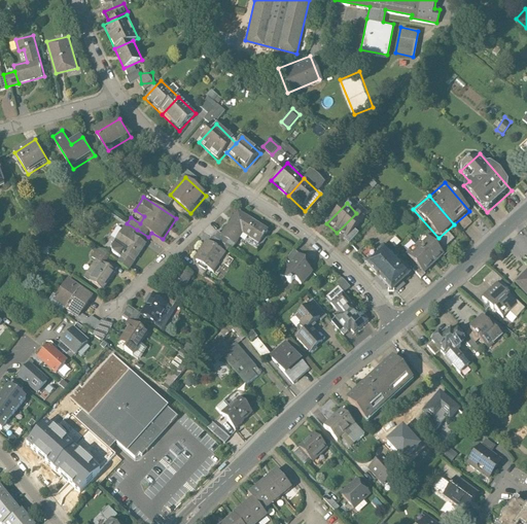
[(237,245),(243,236),(258,246),(269,230),(237,210),(220,235),(237,245)]
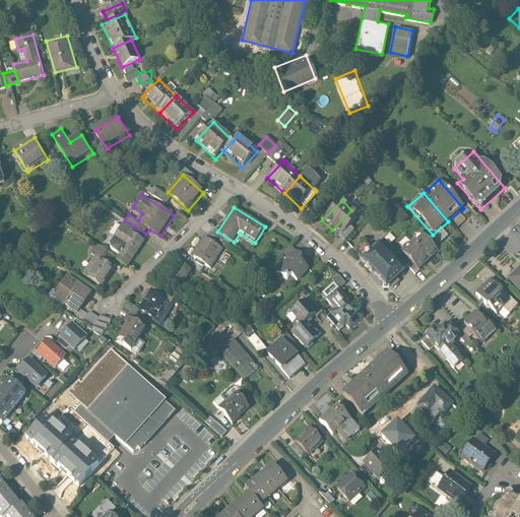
[(362,219),(351,210),(332,230),(341,240),(362,219)]
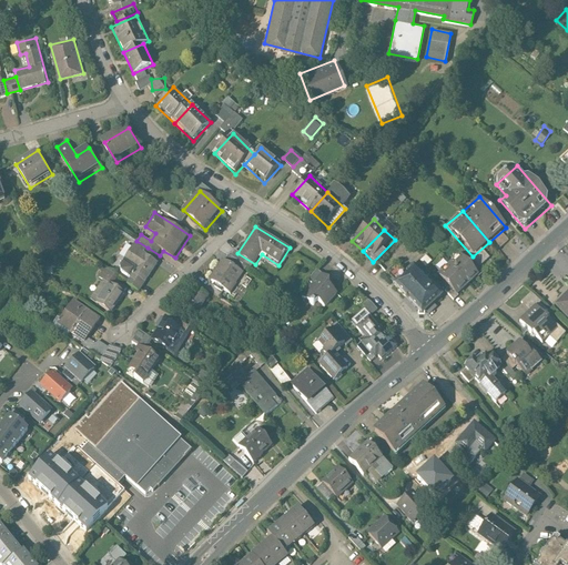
[(142,291),(160,263),(134,246),(119,270),(131,278),(129,283),(142,291)]
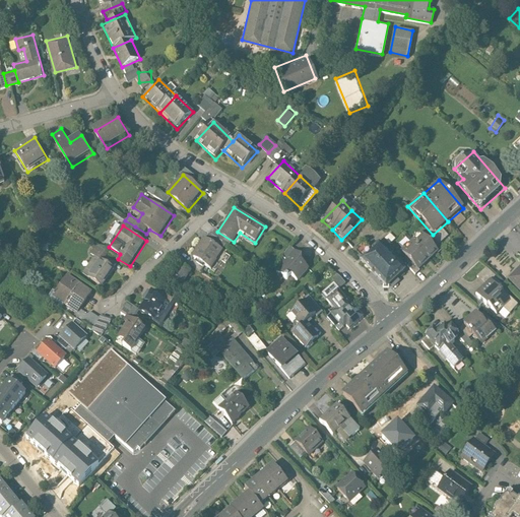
[(402,249),(417,265),(436,249),(420,233),(402,249)]
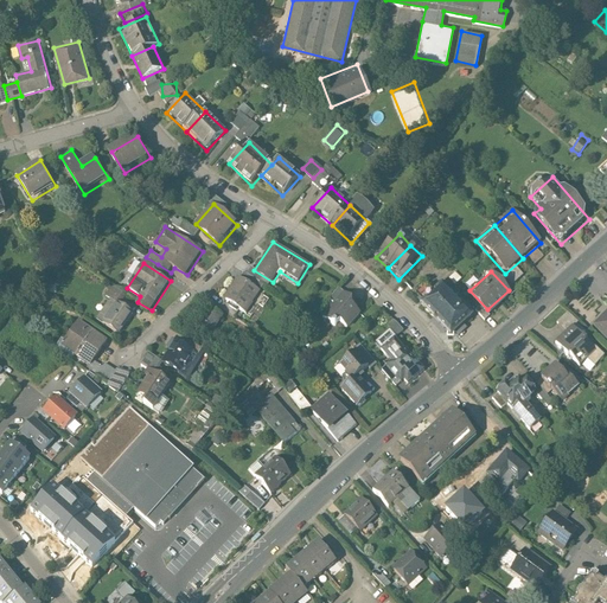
[(261,292),(238,277),(222,301),(244,315),(261,292)]
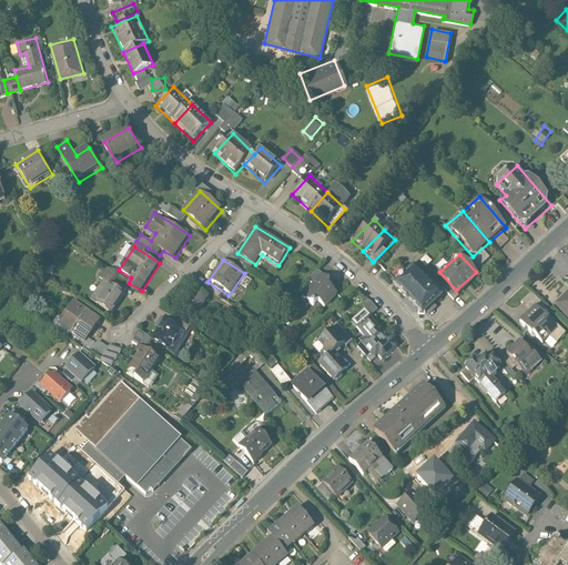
[(394,263),(385,271),(395,282),(394,283),(422,312),(440,294),(413,264),(404,273),(394,263)]
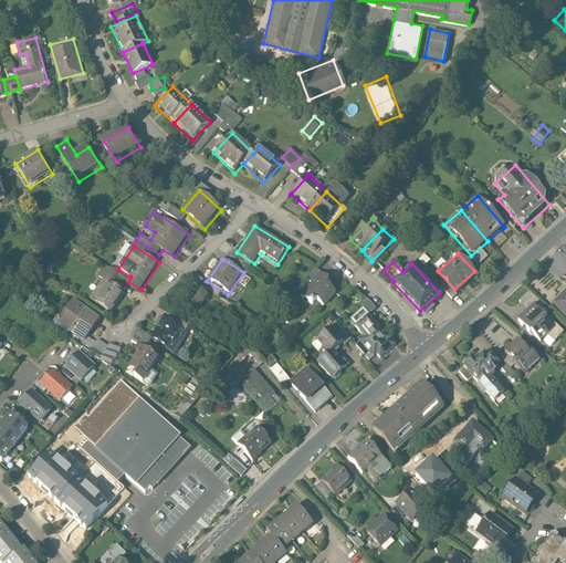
[(320,271),(299,291),(314,305),(334,285),(320,271)]
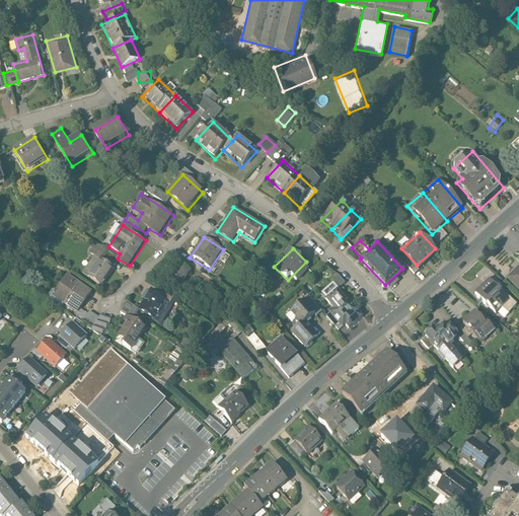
[(104,287),(116,269),(94,254),(82,273),(104,287)]
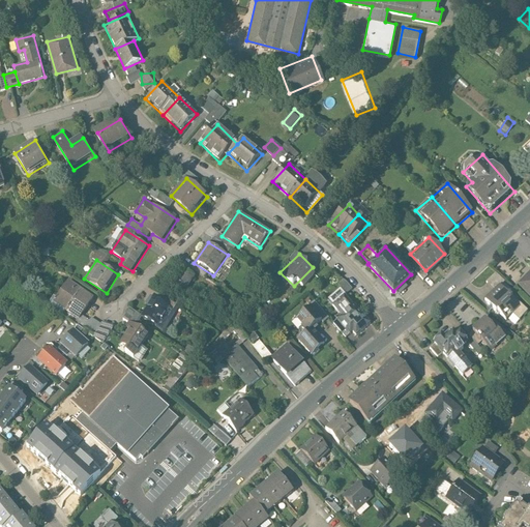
[(529,269),(516,283),(529,298),(529,297),(529,269)]
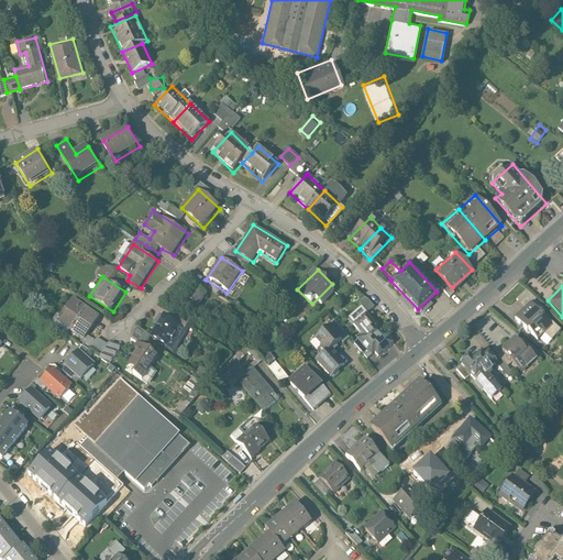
[(206,294),(196,287),(185,305),(195,311),(206,294)]
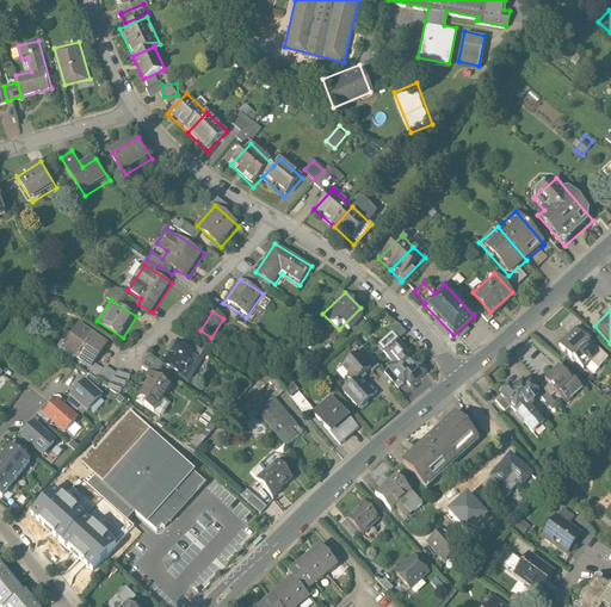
[(90,369),(109,344),(80,321),(61,346),(90,369)]
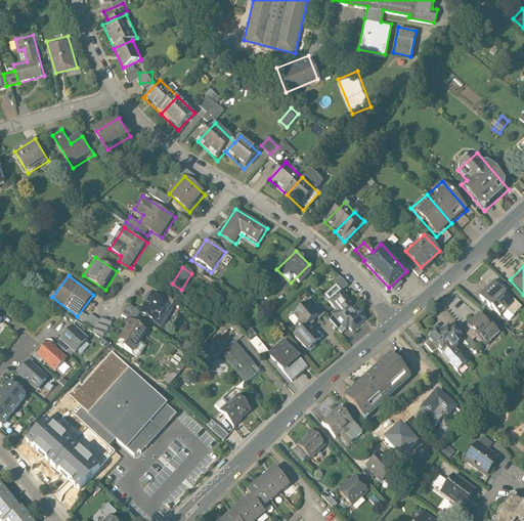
[(512,303),(492,281),(478,294),(497,316),(512,303)]
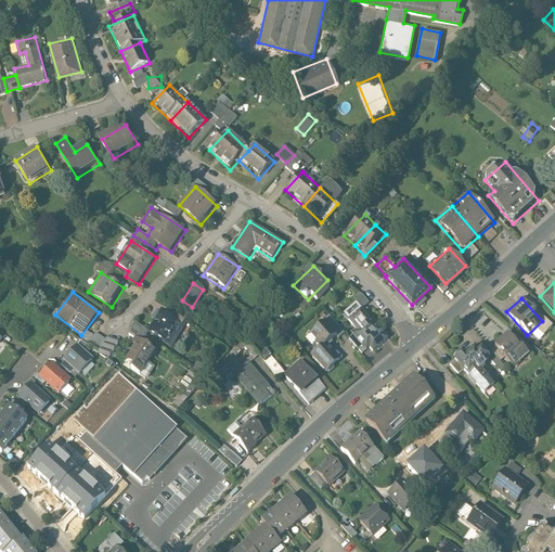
[(362,352),(384,335),(362,309),(348,321),(356,330),(348,335),(362,352)]
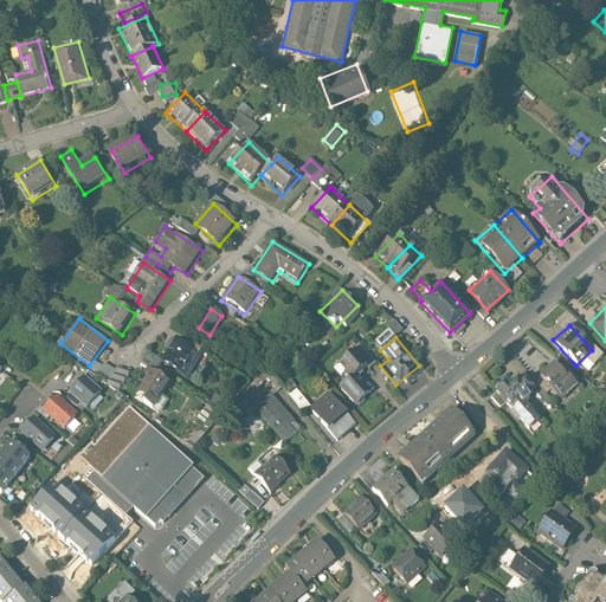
[(193,355),(173,342),(158,366),(178,379),(193,355)]
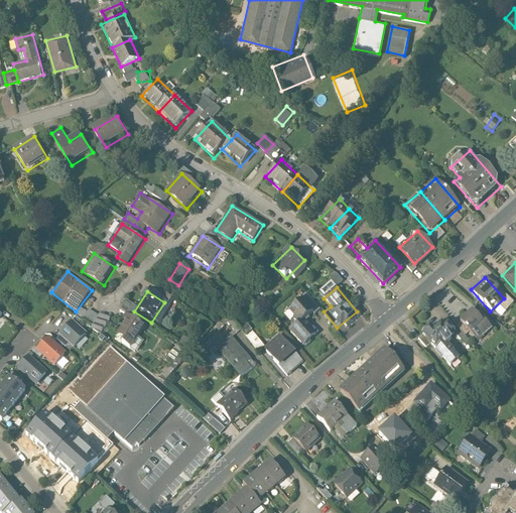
[(288,312),(299,324),(289,332),(302,348),(317,335),(305,322),(316,311),(304,298),(288,312)]
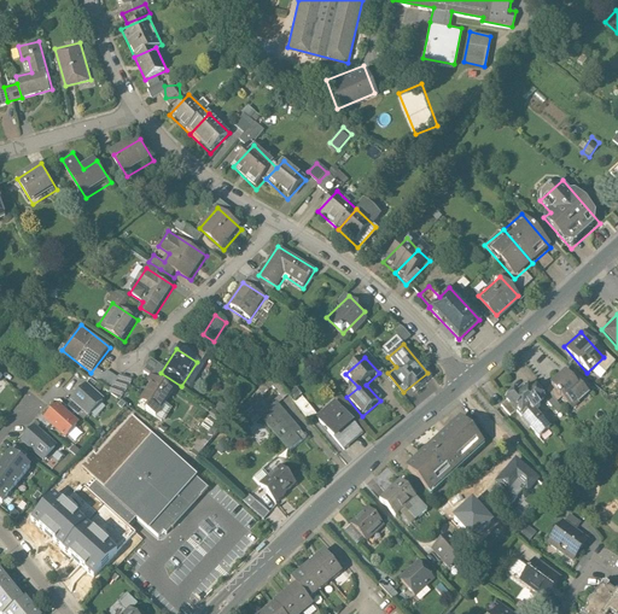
[(129,384),(108,369),(98,384),(120,398),(129,384)]
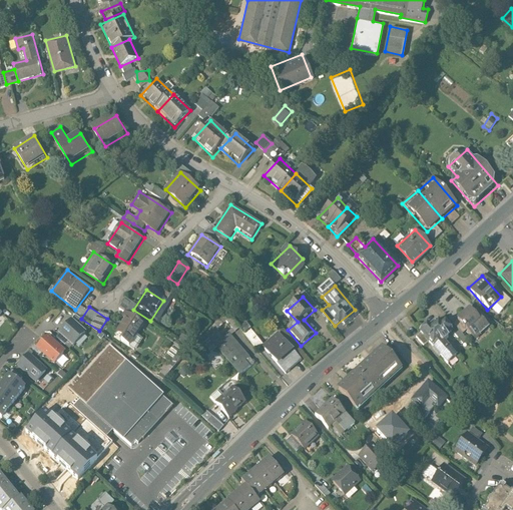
[(486,326),(468,307),(455,319),(473,338),(486,326)]
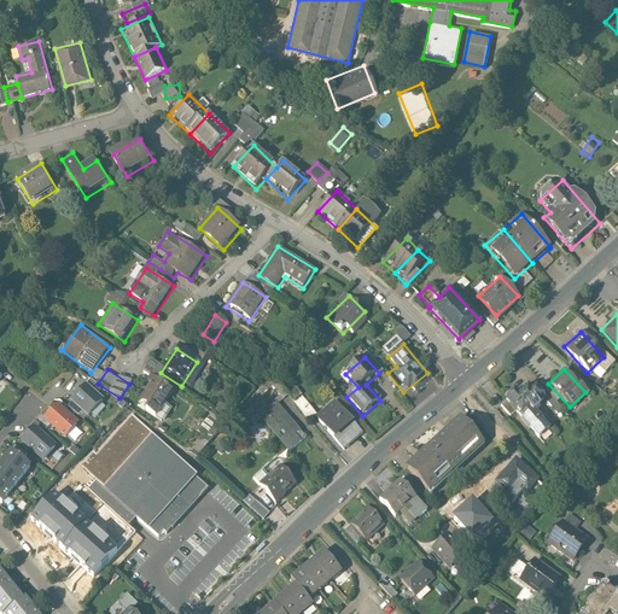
[(174,393),(152,380),(135,405),(157,420),(174,393)]
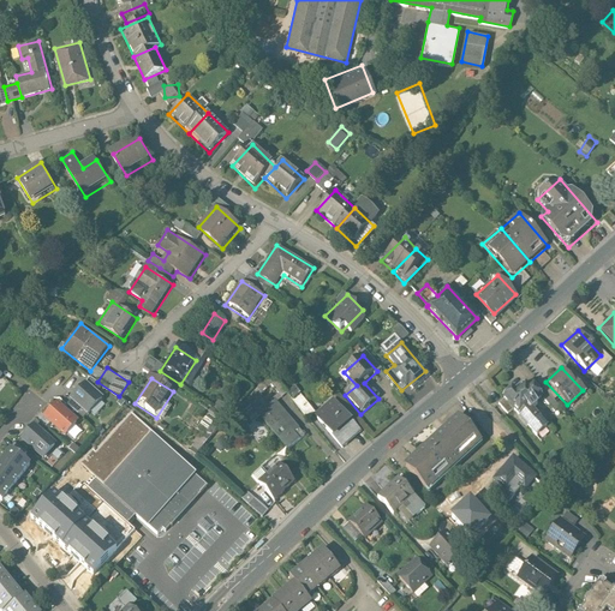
[(89,381),(76,395),(77,396),(93,411),(106,395),(89,381)]
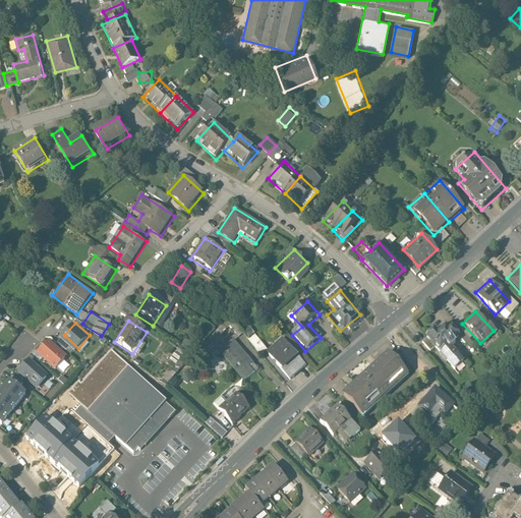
[(424,344),(437,356),(447,347),(457,336),(444,323),(424,344)]
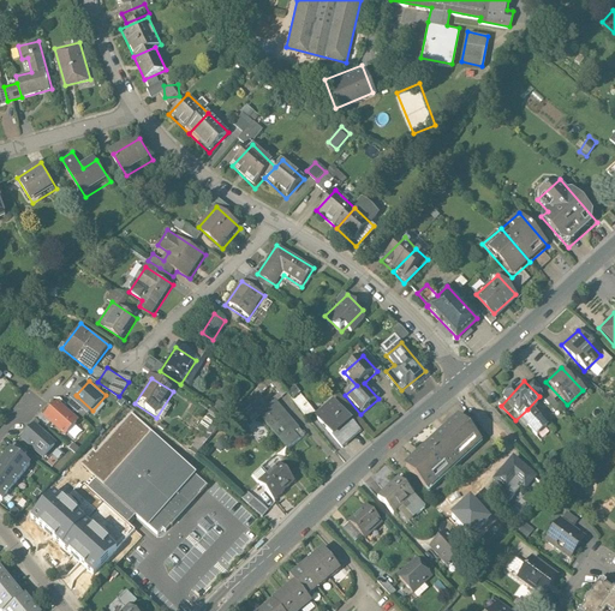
[(292,390),(309,414),(316,408),(299,385),(292,390)]
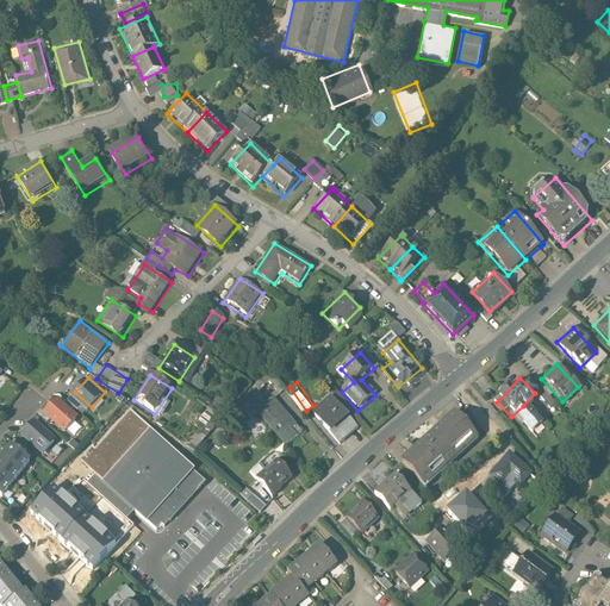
[(92,407),(76,393),(72,398),(87,412),(92,407)]
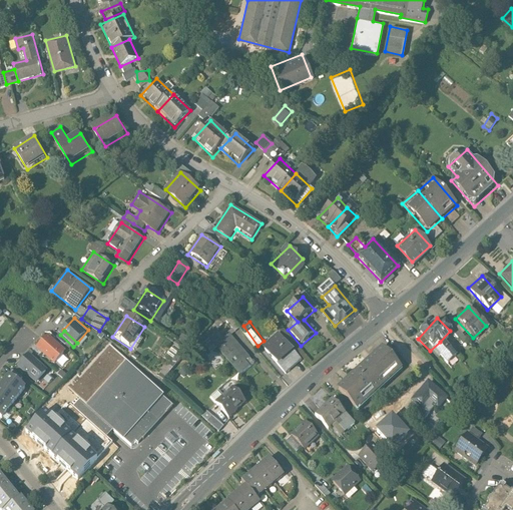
[(254,363),(230,334),(223,339),(217,331),(208,338),(239,375),(254,363)]
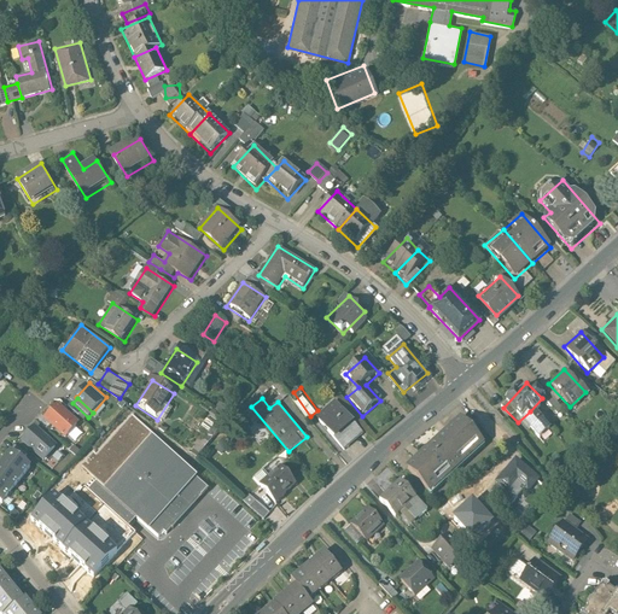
[(336,401),(316,415),(342,446),(361,432),(336,401)]
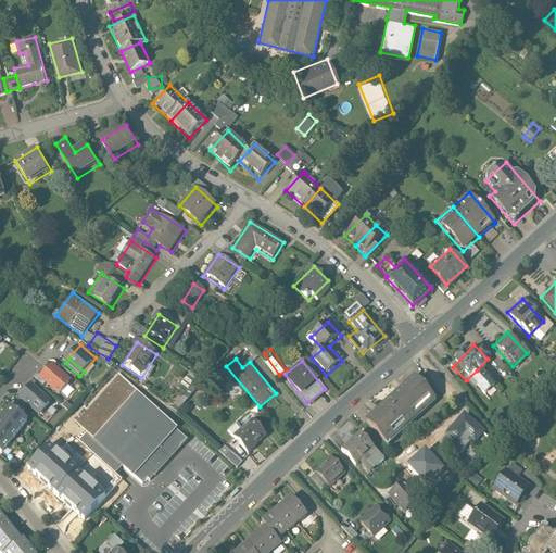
[(51,365),(40,378),(59,396),(70,384),(51,365)]
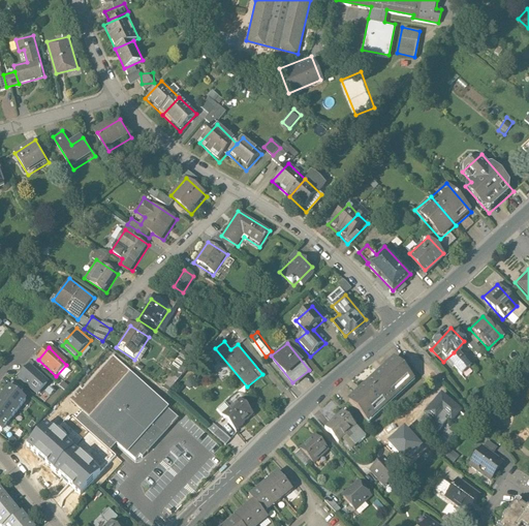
[(395,348),(371,370),(393,394),(416,372),(395,348)]
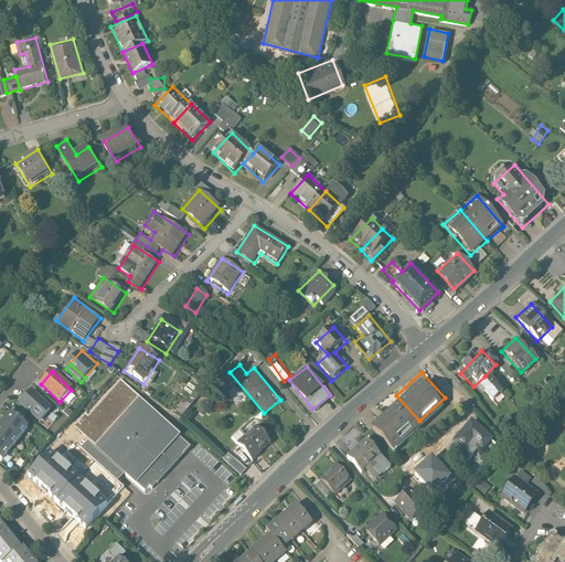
[(501,392),(484,377),(473,386),(491,402),(501,392)]
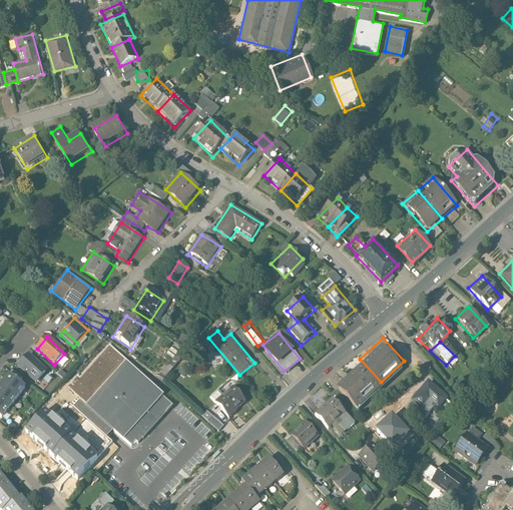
[(173,404),(108,345),(79,377),(76,375),(67,385),(79,396),(72,403),(83,413),(87,409),(90,406),(113,427),(131,443),(135,439),(137,441),(142,436),(173,404)]
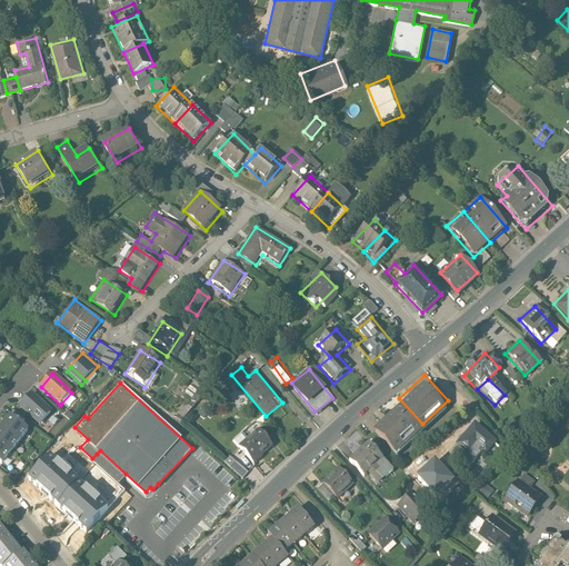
[(30,391),(18,405),(39,424),(50,411),(30,391)]
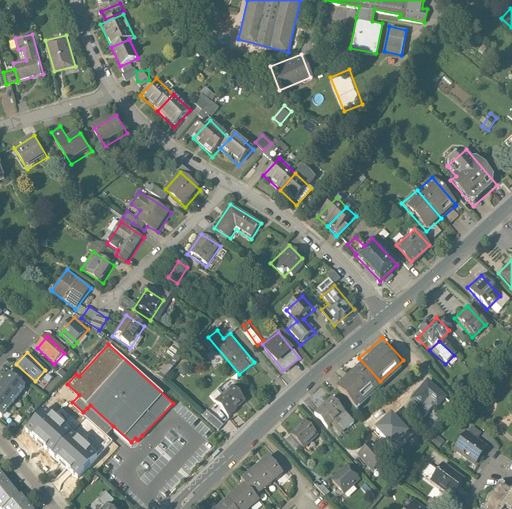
[(357,402),(380,381),(359,358),(336,379),(357,402)]
